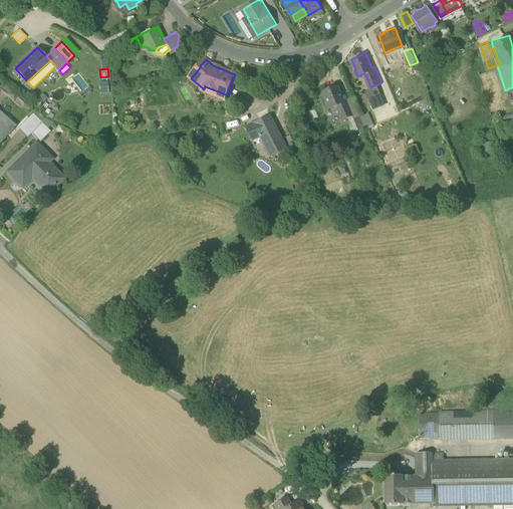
[(108,79),(99,80),(100,92),(109,91),(108,79)]
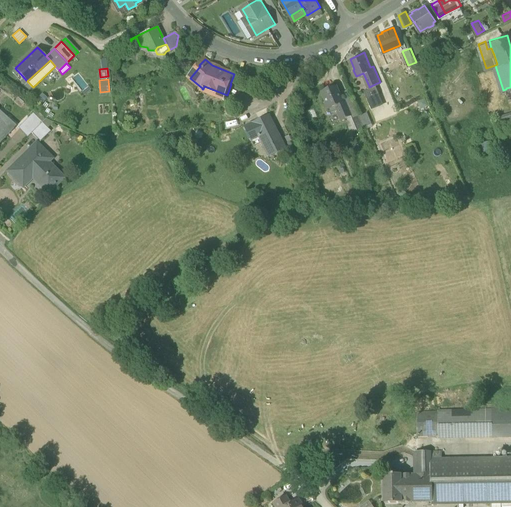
[(337,104),(343,117),(348,115),(353,113),(346,96),(344,97),(337,83),(323,89),(327,100),(326,100),(329,107),(337,104)]
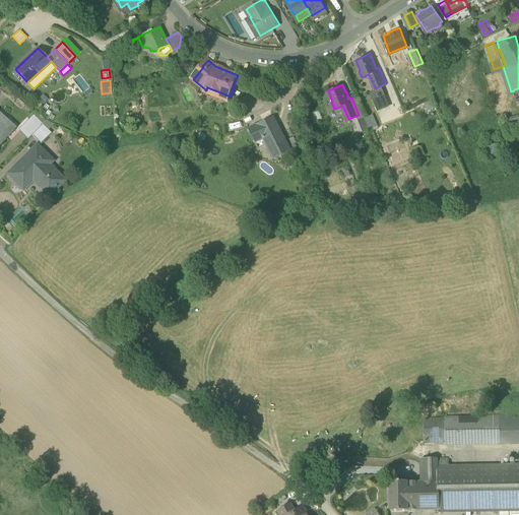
[(375,87),(370,89),(374,98),(385,92),(386,92),(383,84),(375,88),(375,87)]
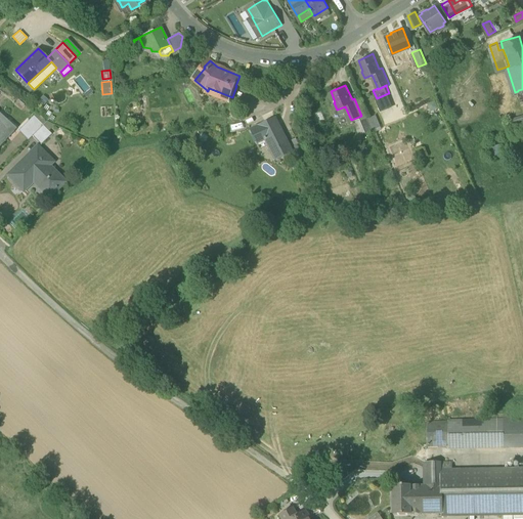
[(209,88),(208,91),(231,100),(232,97),(209,88)]
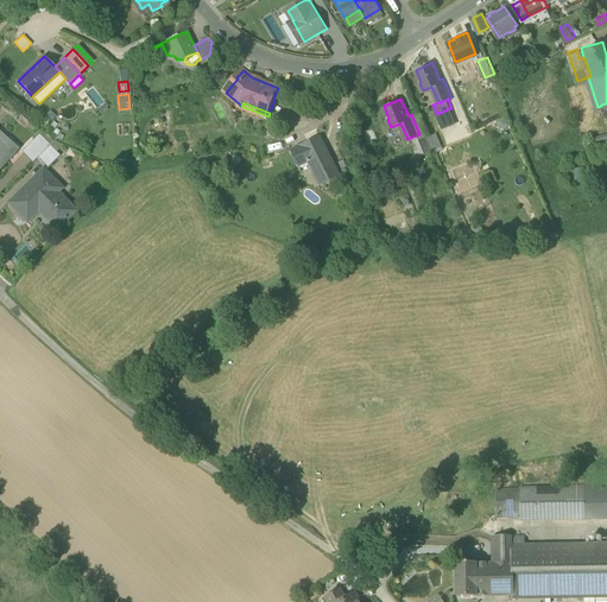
[(456,121),(450,108),(437,114),(443,127),(456,121)]
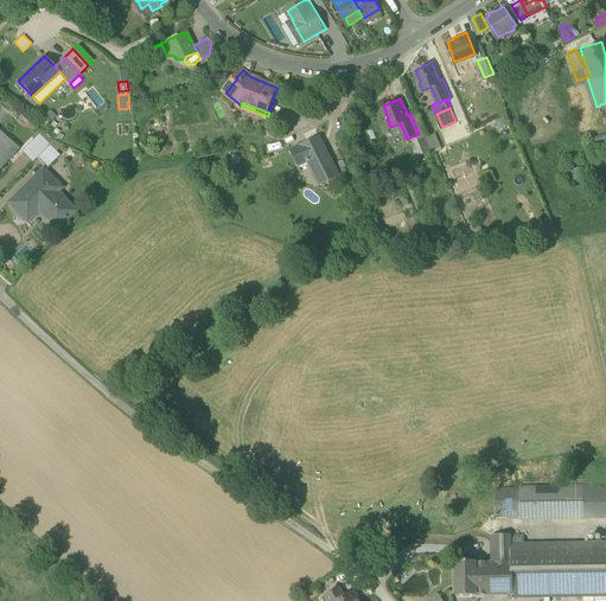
[(419,134),(420,136),(427,134),(418,112),(410,114),(419,134)]
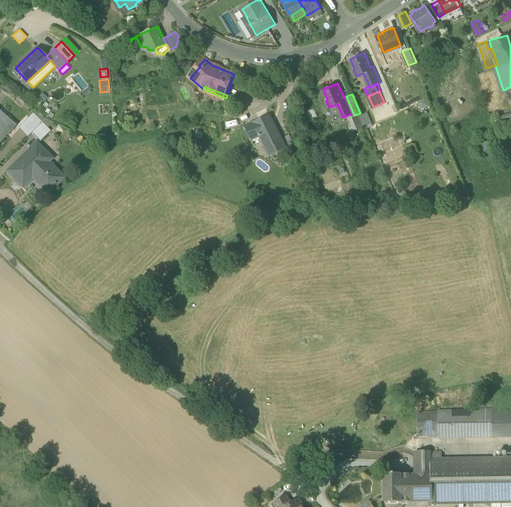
[(422,105),(429,101),(426,94),(418,98),(422,105)]
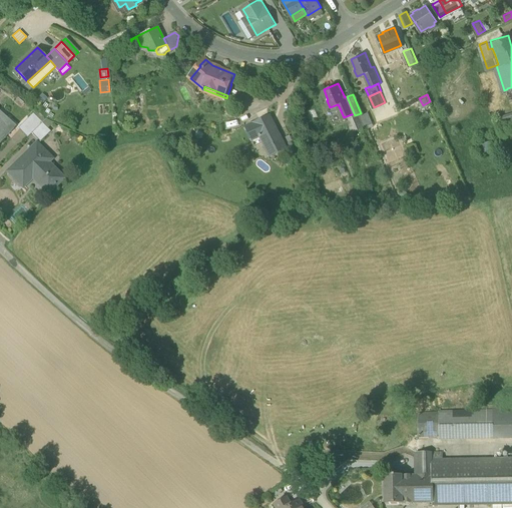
[(0,141),(16,123),(0,108),(0,141)]
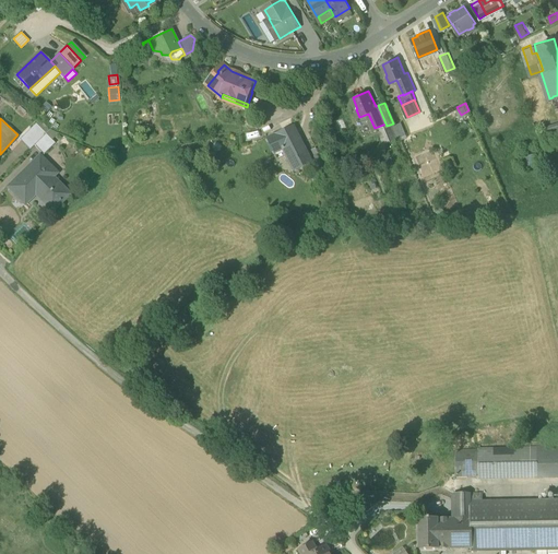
[(30,148),(35,142),(46,131),(36,120),(20,137),(30,148)]
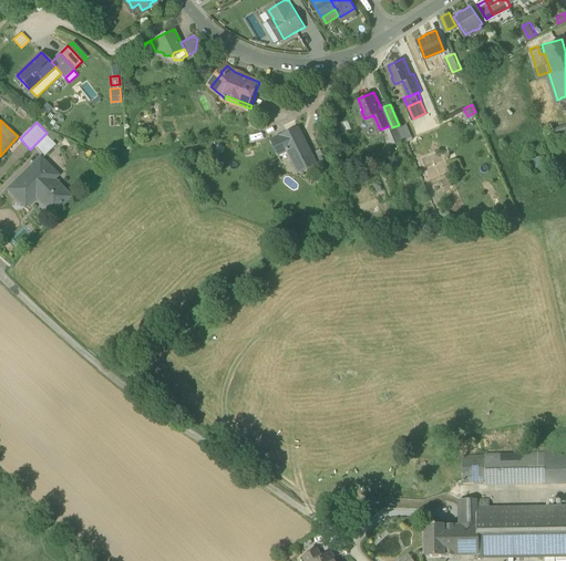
[(407,136),(412,134),(407,122),(401,124),(407,136)]
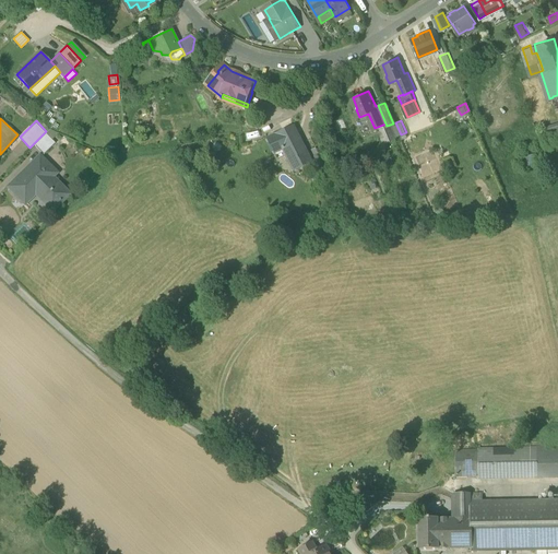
[(546,133),(554,131),(551,122),(544,125),(546,133)]
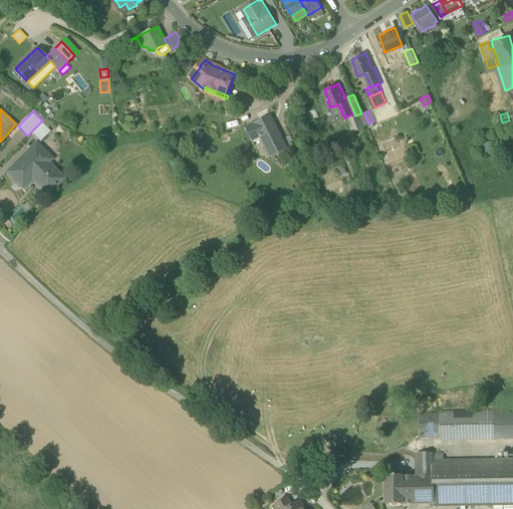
[(272,154),(287,147),(271,113),(249,124),(256,138),(261,135),(263,135),(272,154)]
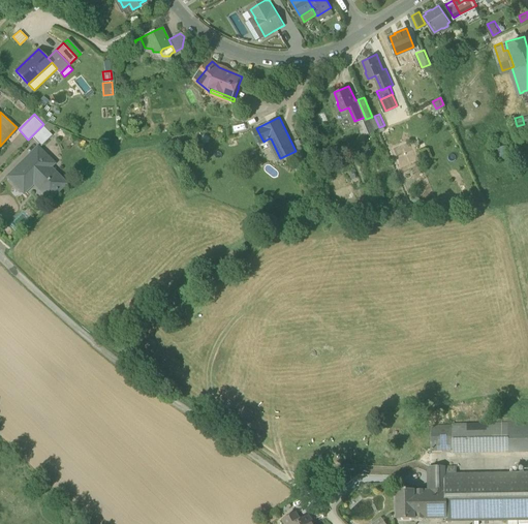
[(360,122),(365,133),(371,131),(366,119),(365,117),(360,119),(361,122),(360,122)]
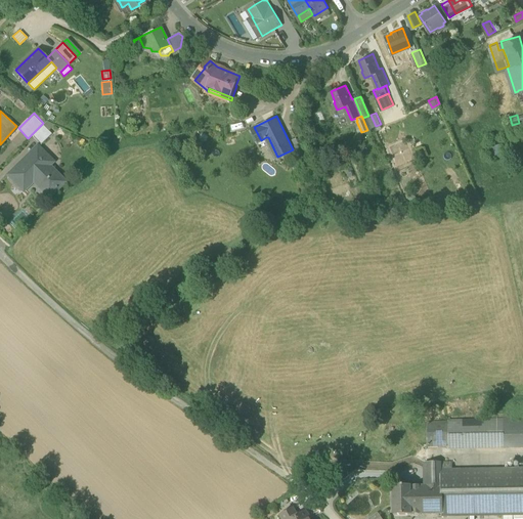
[(374,127),(368,116),(362,118),(367,130),(374,127)]
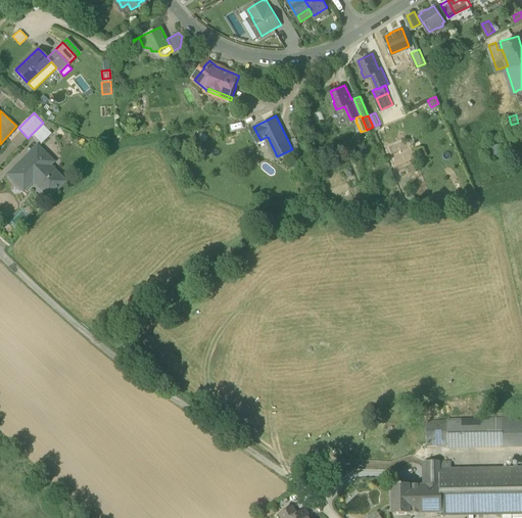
[(52,131),(43,123),(33,133),(41,142),(52,131)]
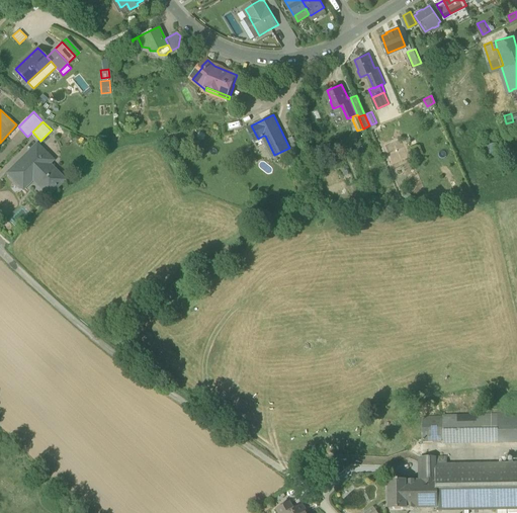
[(272,156),(274,155),(265,136),(263,136),(258,139),(251,125),(249,126),(258,146),(265,142),(272,156)]
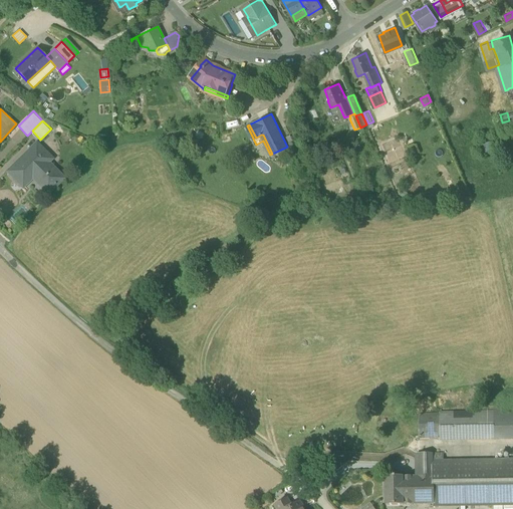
[(34,174),(49,190),(63,176),(48,161),(51,157),(36,142),(30,149),(32,151),(28,155),(25,153),(8,170),(23,185),(34,174)]
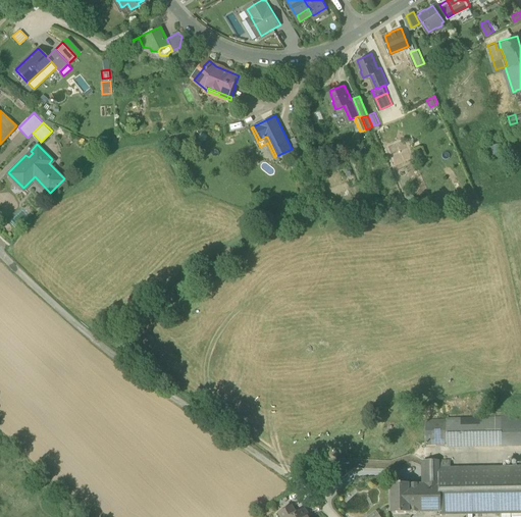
[(503,441),(520,440),(520,413),(503,414),(503,441)]
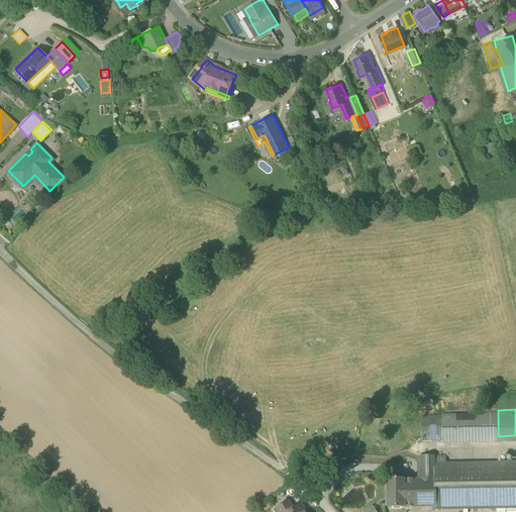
[(443,423),(444,437),(498,436),(498,410),(443,411),(443,423)]
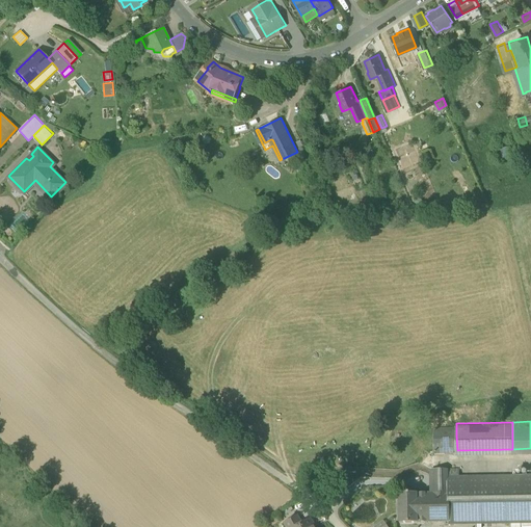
[(434,451),(457,450),(456,436),(434,437),(434,451)]
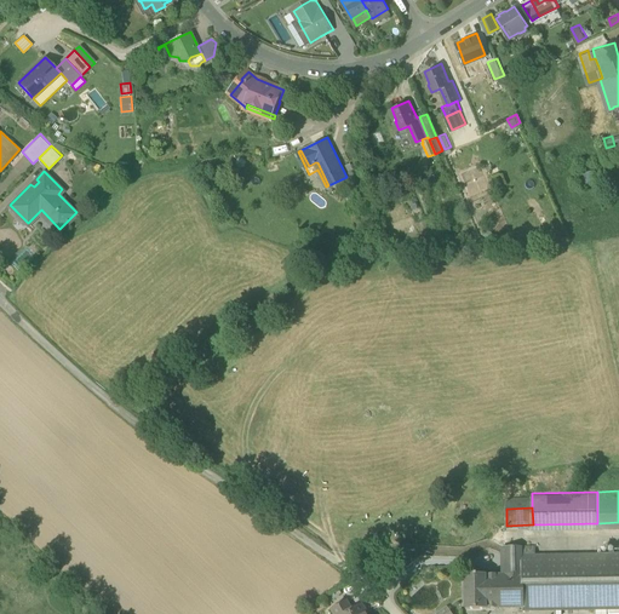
[(506,571),(523,571),(523,543),(506,544),(506,571)]
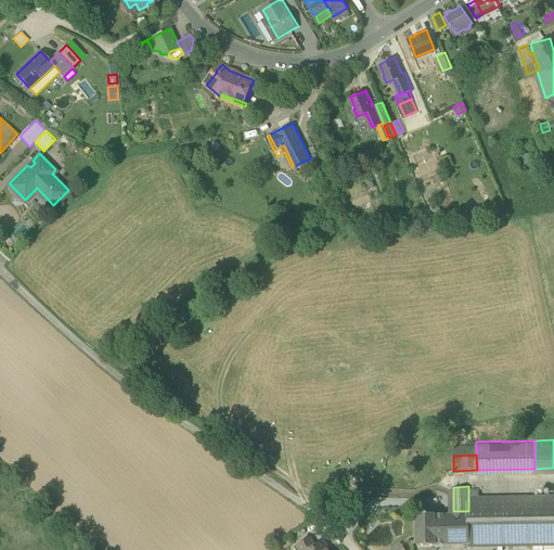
[(479,486),(468,486),(468,511),(472,511),(473,541),(468,541),(468,544),(553,541),(553,493),(480,495),(479,486)]
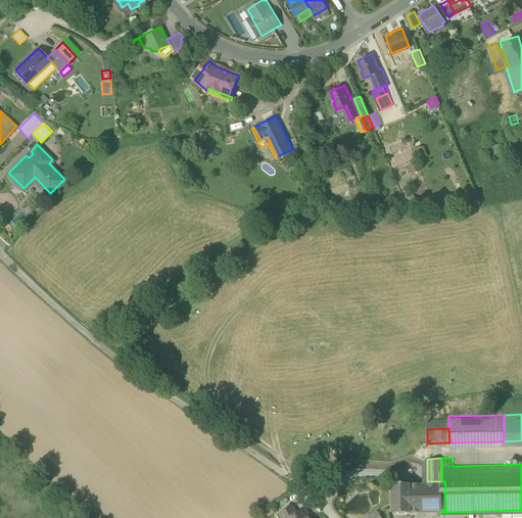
[(412,510),(441,510),(445,510),(444,481),(441,481),(427,481),(411,482),(412,510)]
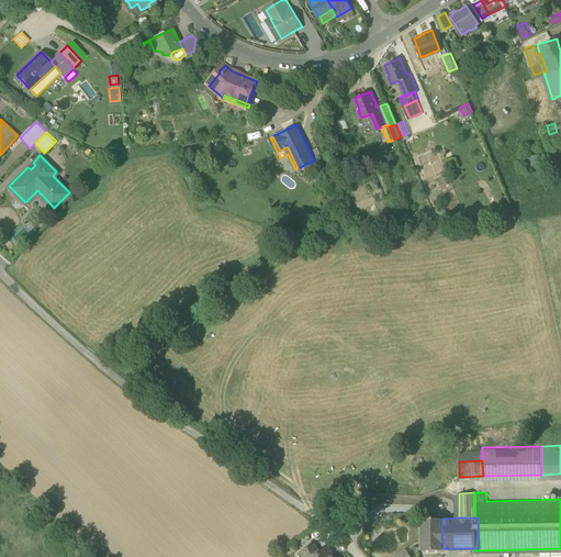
[(441,519),(435,519),(426,519),(423,519),(423,549),(442,548),(441,519)]
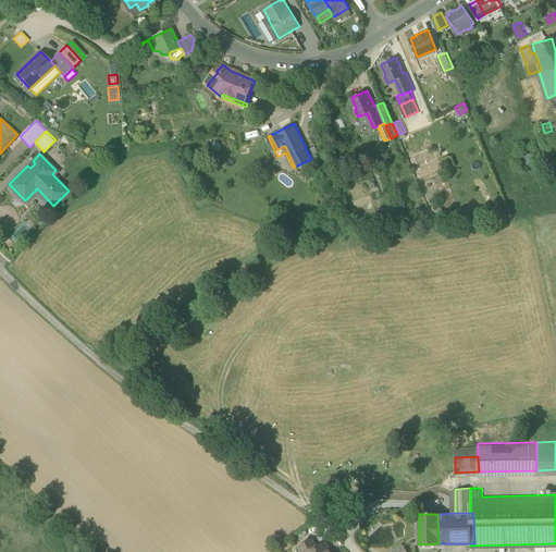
[(298,544),(303,551),(307,551),(318,546),(312,537),(298,544)]
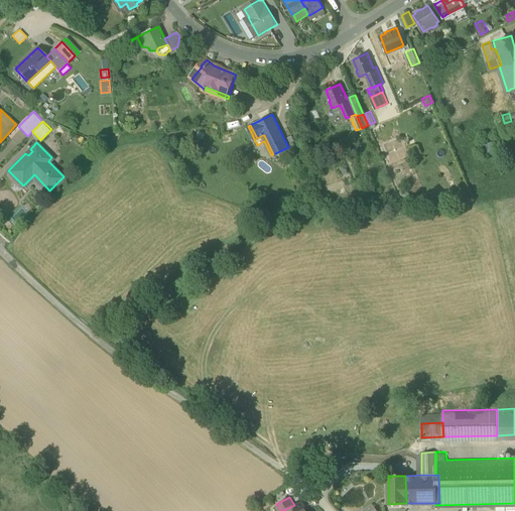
[(363,506),(365,510),(375,510),(379,509),(374,500),(363,506)]
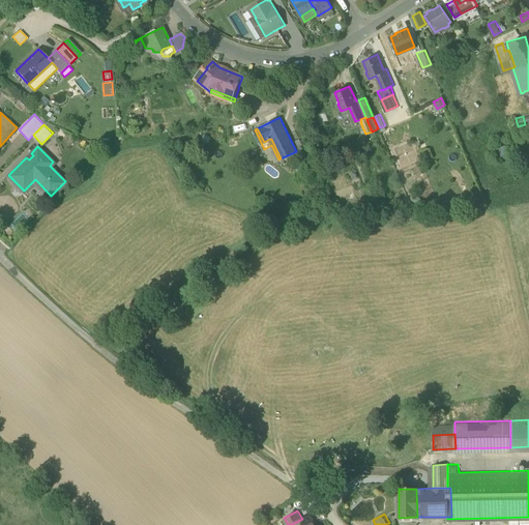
[(315,524),(310,515),(302,519),(292,524),(315,524)]
